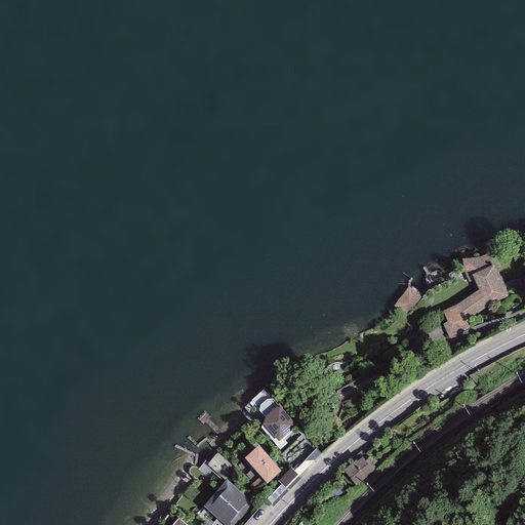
[(478,257),(461,258),(463,272),(470,283),(474,281),(479,290),(457,305),(443,311),(448,321),(442,324),(449,338),(470,328),(466,320),(487,307),(509,296),(494,265),(493,265),(489,253),(478,257)]
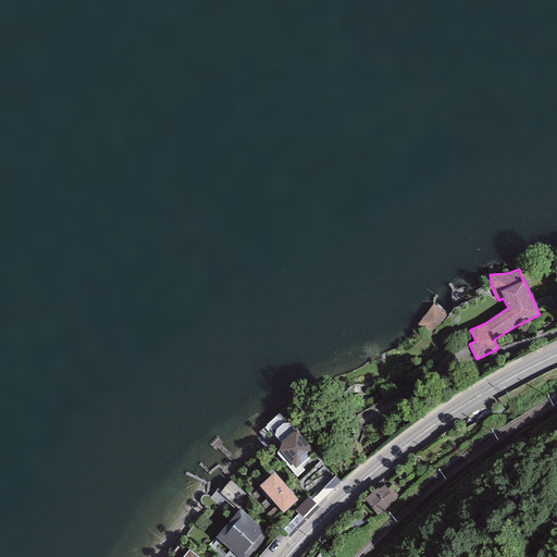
[(448,316),(433,304),(417,324),(431,336),(448,316)]
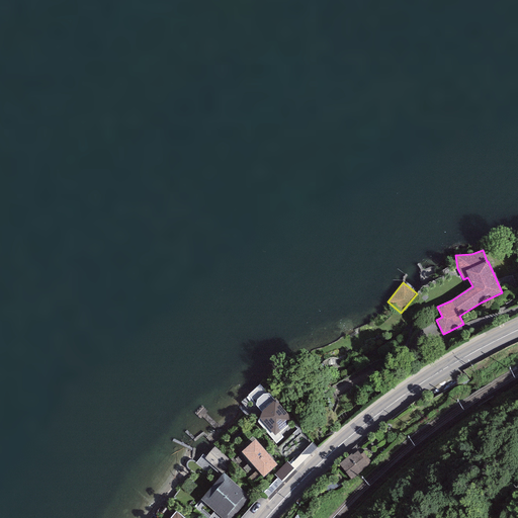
[(277,404),(274,401),(262,412),(260,418),(258,422),(276,443),(283,438),(279,432),(292,421),(278,404),(277,404)]
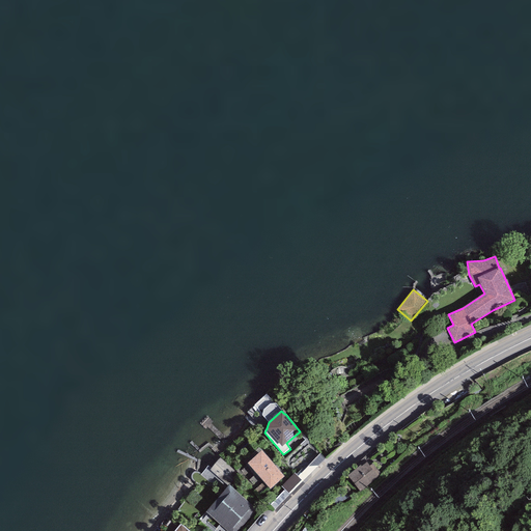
[(307,480),(329,462),(315,446),(294,465),(307,480)]
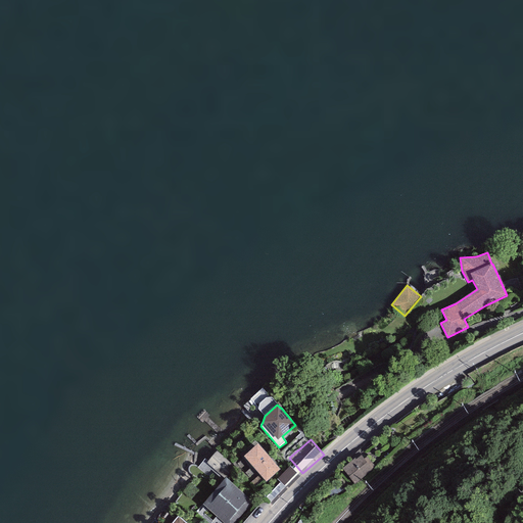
[(257,443),(243,456),(266,482),(280,469),(257,443)]
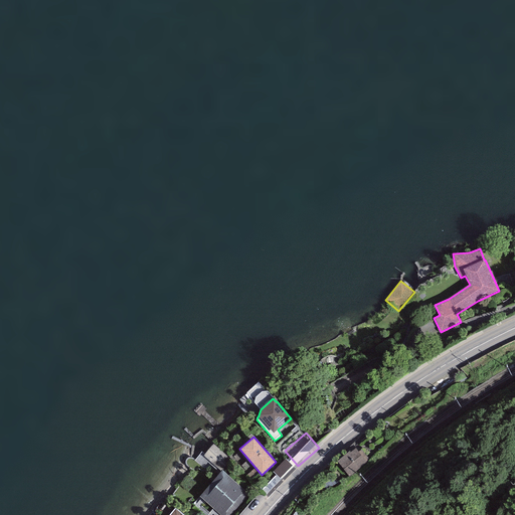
[(350,451),(337,462),(349,477),(370,461),(361,450),(358,452),(356,449),(351,453),(350,451)]
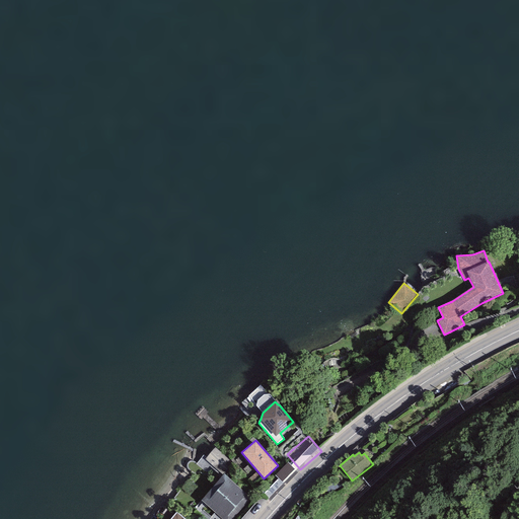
[(294,469),(287,462),(275,475),(282,483),(294,469)]
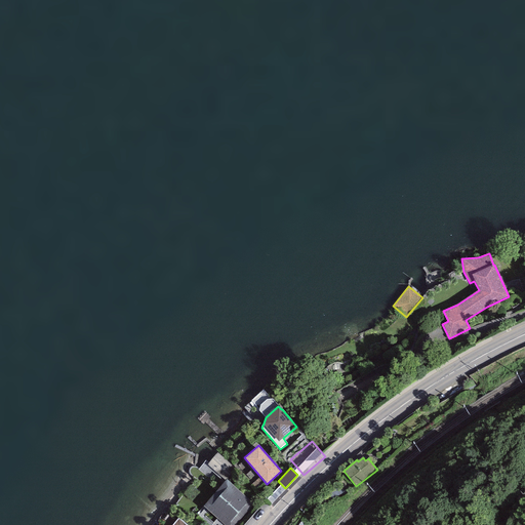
[(227,480),(203,507),(225,524),(228,524),(250,500),(227,480)]
